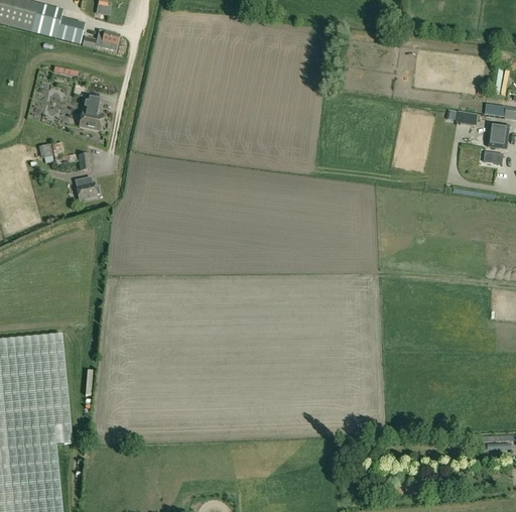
[(0,0),(0,20),(32,27),(39,0),(0,0)]
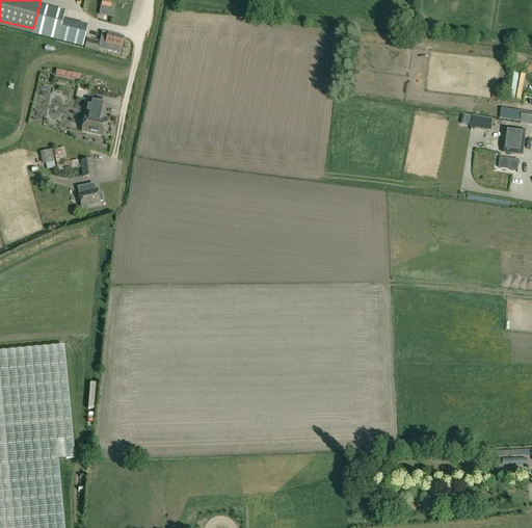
[(58,35),(64,9),(40,3),(33,29),(58,35)]
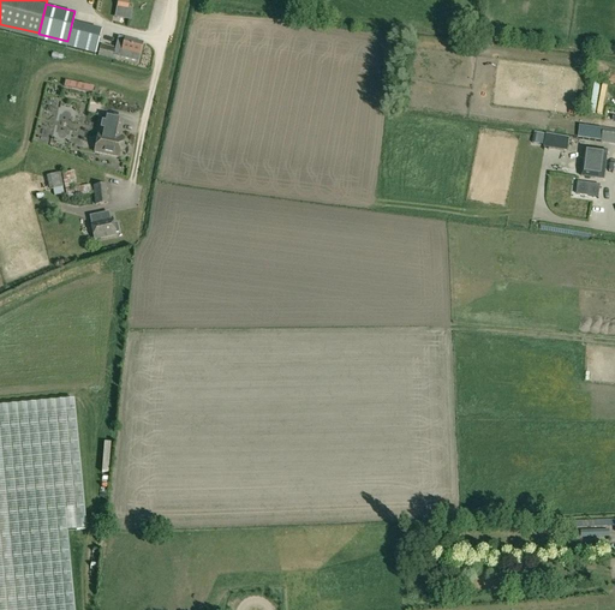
[(94,51),(96,41),(99,34),(84,30),(79,47),(94,51)]
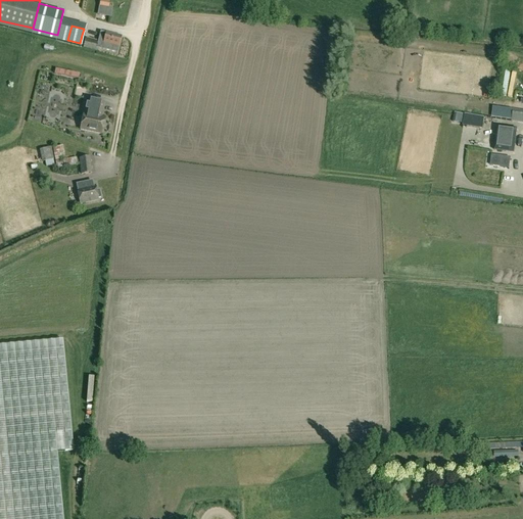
[(92,38),(82,35),(80,43),(98,47),(98,44),(102,45),(116,49),(121,33),(100,28),(98,39),(92,38)]
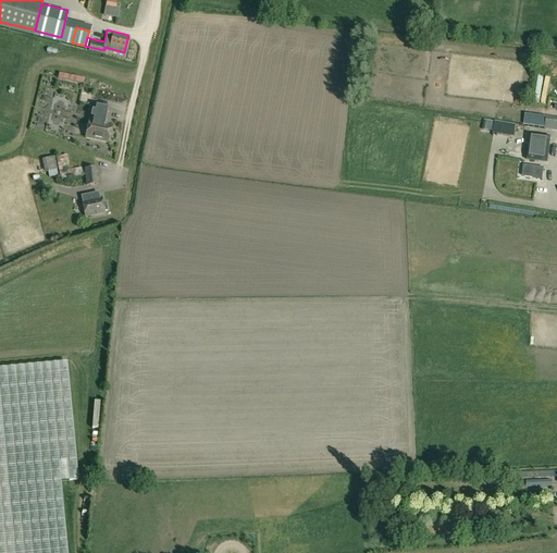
[(93,118),(88,117),(85,135),(107,139),(111,122),(104,121),(106,117),(108,117),(110,106),(93,102),(90,113),(94,113),(93,118)]
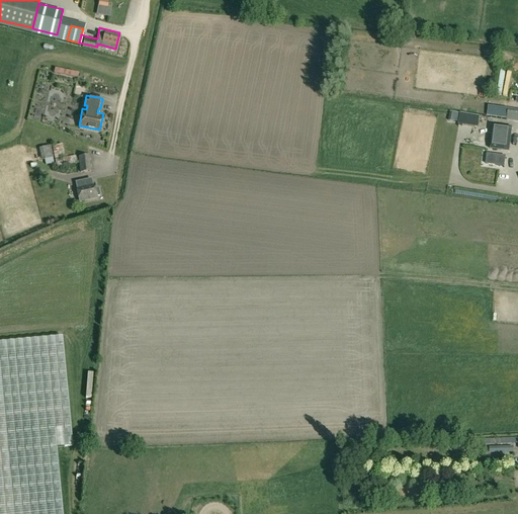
[(517,106),(508,105),(507,116),(517,117),(517,106)]
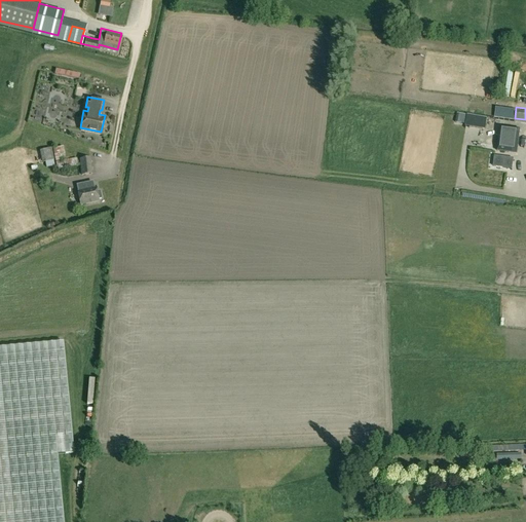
[(520,125),(500,123),(497,147),(517,150),(520,125)]
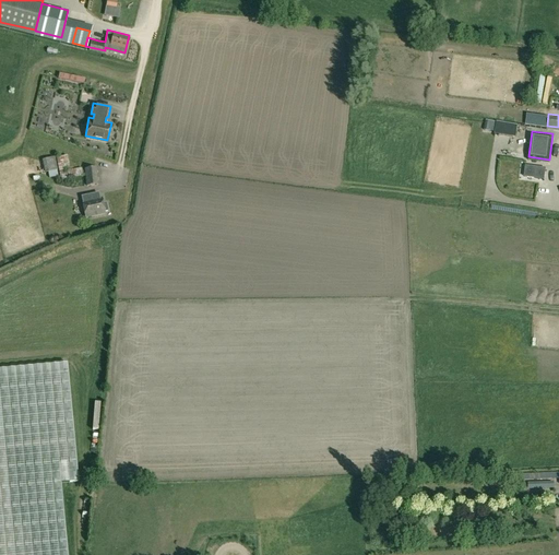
[(56,154),(59,168),(70,165),(67,152),(56,154)]
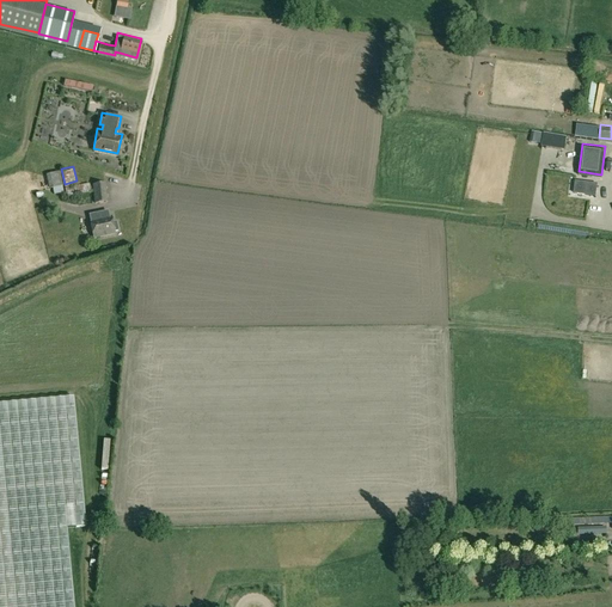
[(62,183),(60,169),(46,171),(49,185),(62,183)]
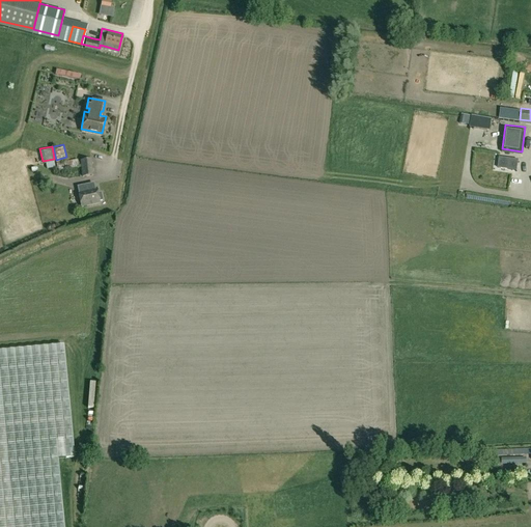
[(513,154),(501,151),(500,164),(511,165),(513,154)]
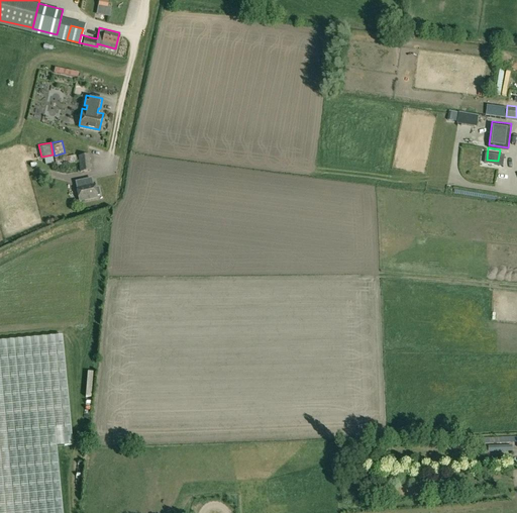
[(57,164),(77,160),(75,151),(55,156),(57,164)]
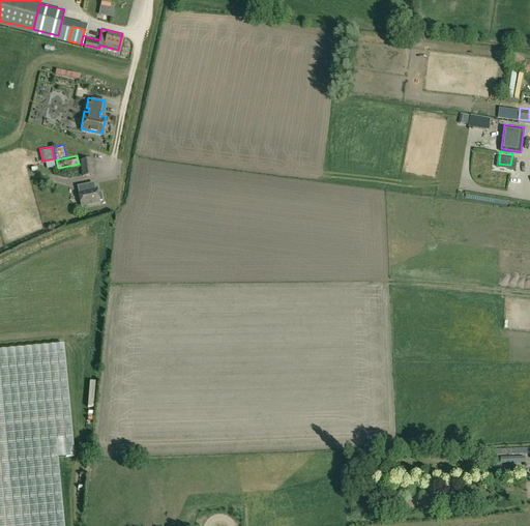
[(92,173),(91,155),(80,157),(82,174),(92,173)]
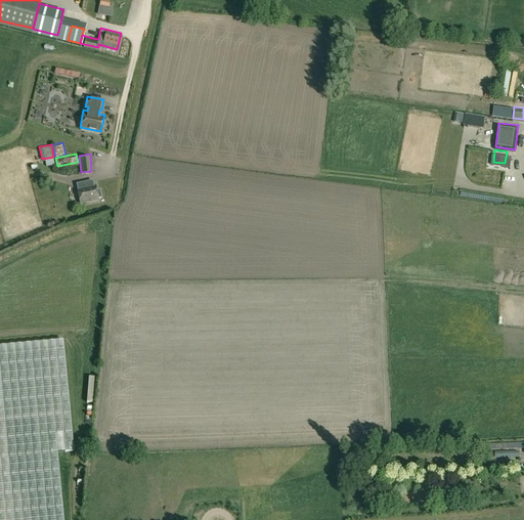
[(94,182),(92,177),(76,181),(78,186),(77,186),(80,201),(98,197),(97,196),(101,195),(99,187),(96,187),(94,182)]
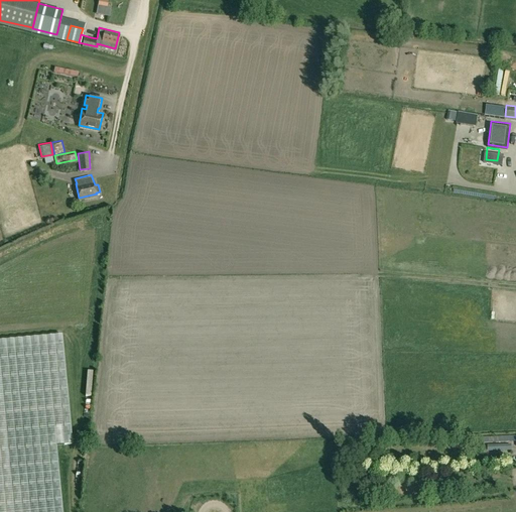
[(62,333),(0,338),(0,511),(62,511),(56,443),(73,442),(62,333)]
